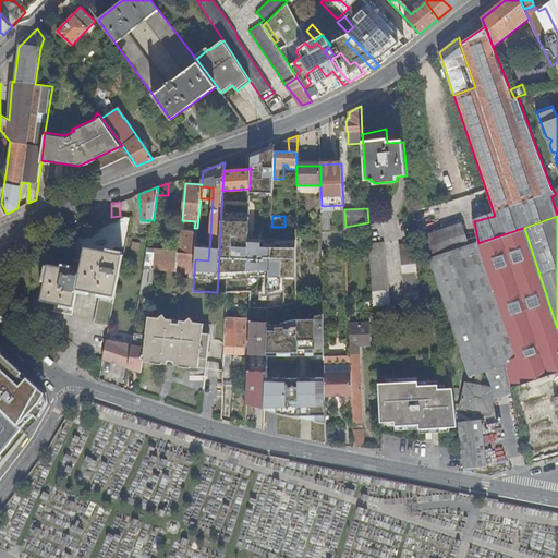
[(422,234),(431,259),(471,245),(463,225),(462,225),(462,221),(422,234)]
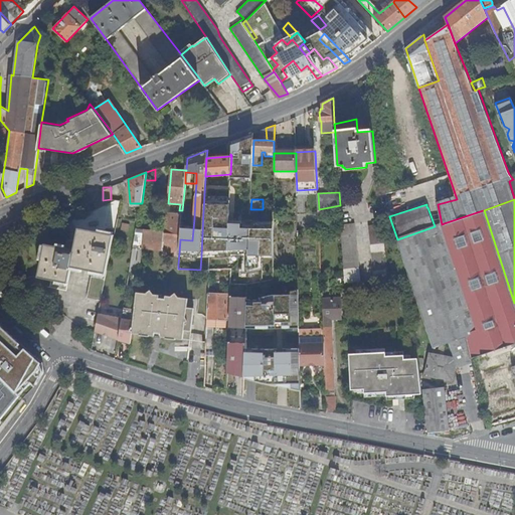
[(442,224),(438,204),(427,207),(435,226),(442,224)]
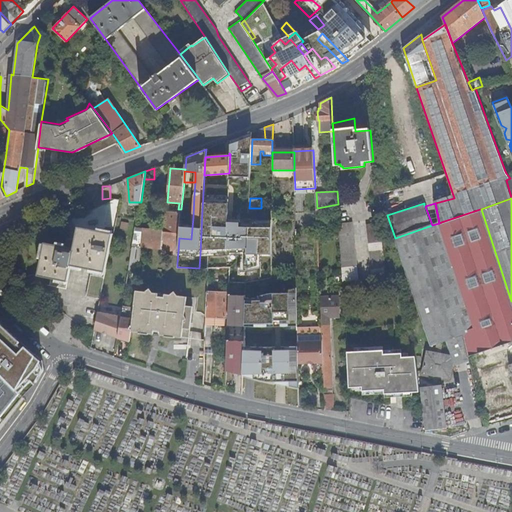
[(228,211),(202,209),(200,254),(235,256),(237,212),(238,212),(238,211),(228,210),(228,211)]
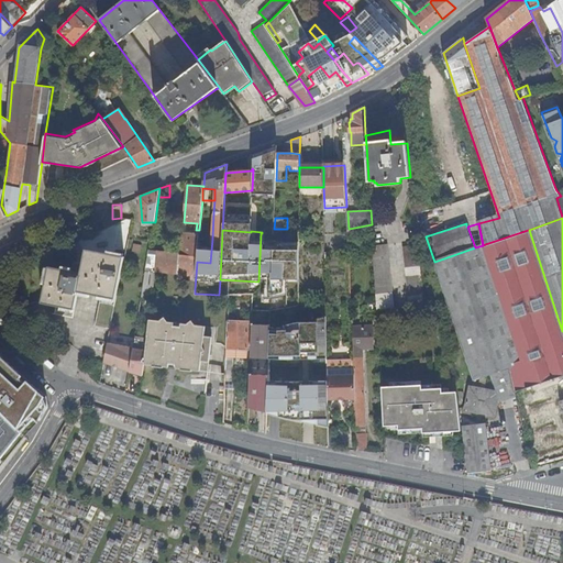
[(553,379),(562,376),(562,335),(528,230),(485,244),(493,269),(488,269),(493,290),(499,288),(523,364),(510,368),(516,392),(553,379)]
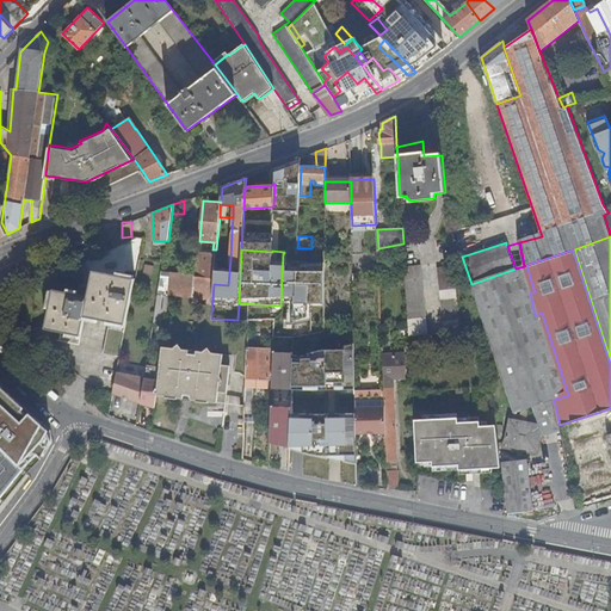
[(610,364),(610,359),(574,250),(573,250),(610,364)]
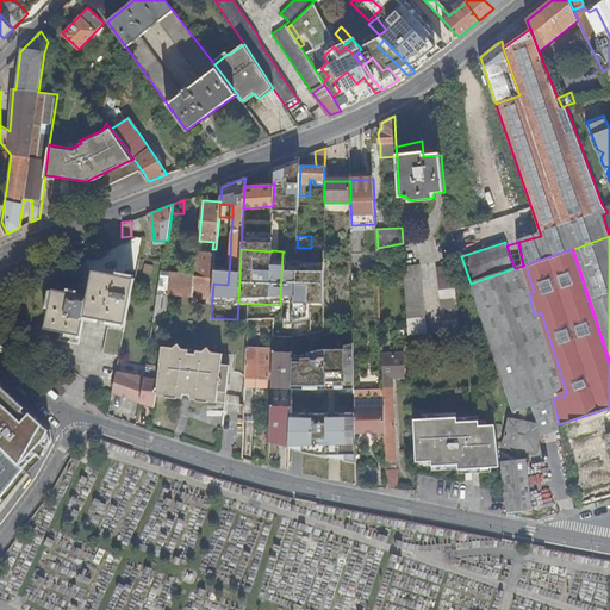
[(195,277),(213,278),(216,253),(198,251),(195,277)]
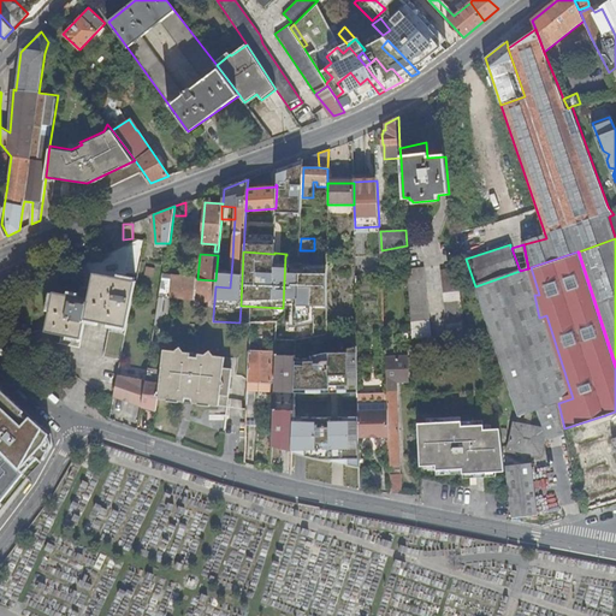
[(424,266),(408,267),(413,339),(428,337),(424,266)]
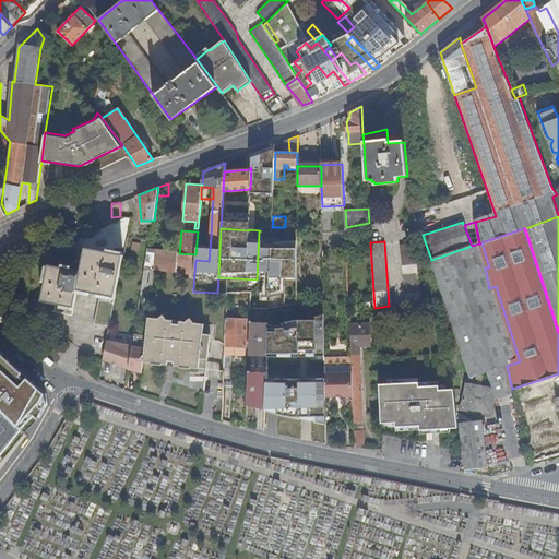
[(141,252),(142,244),(133,242),(132,250),(141,252)]
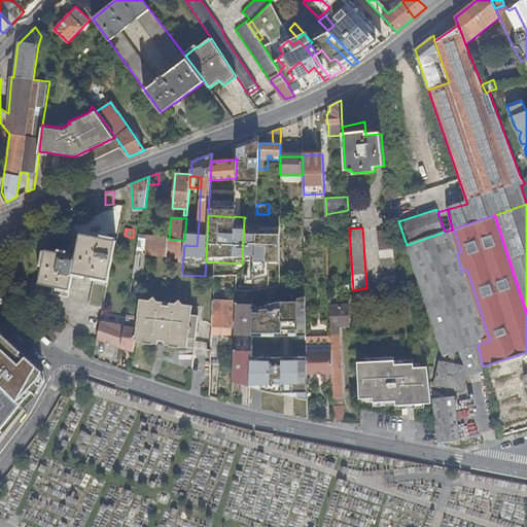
[(407,245),(419,281),(440,277),(453,353),(462,350),(478,345),(490,341),(467,270),(461,272),(457,252),(461,252),(454,229),(452,230),(445,232),(407,245)]
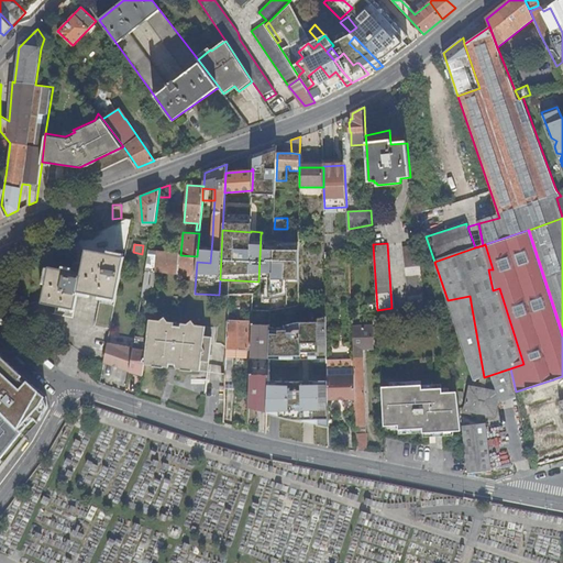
[(410,305),(426,302),(421,267),(418,245),(404,246),(410,305)]
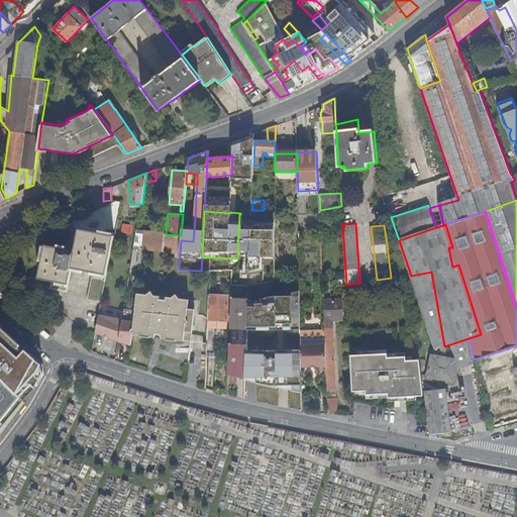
[(77,250),(67,248),(46,244),(39,278),(70,284),(73,268),(90,271),(93,272),(88,299),(102,302),(108,273),(115,236),(101,233),(81,229),(77,250)]
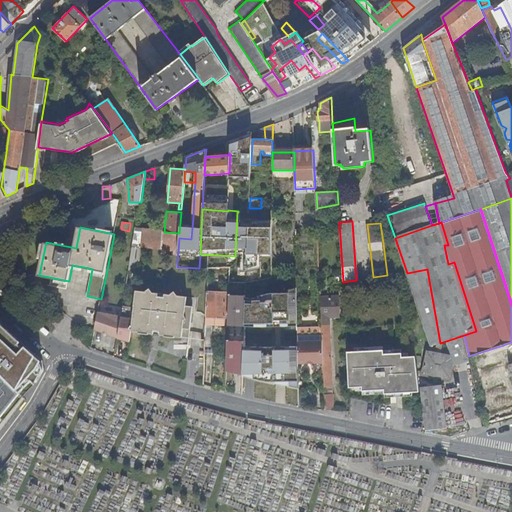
[(142,247),(144,231),(135,231),(133,247),(142,247)]
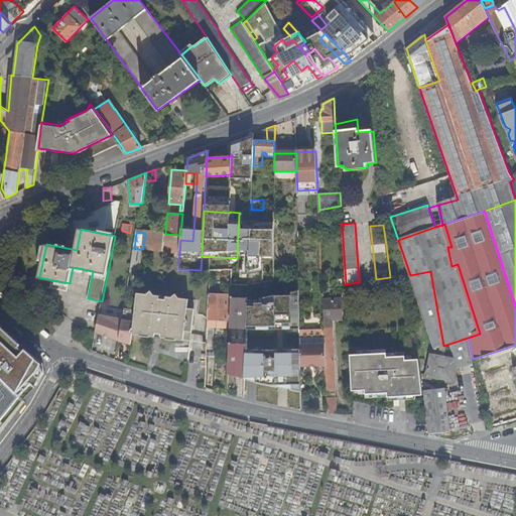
[(145,233),(143,249),(159,251),(163,251),(165,235),(145,233)]
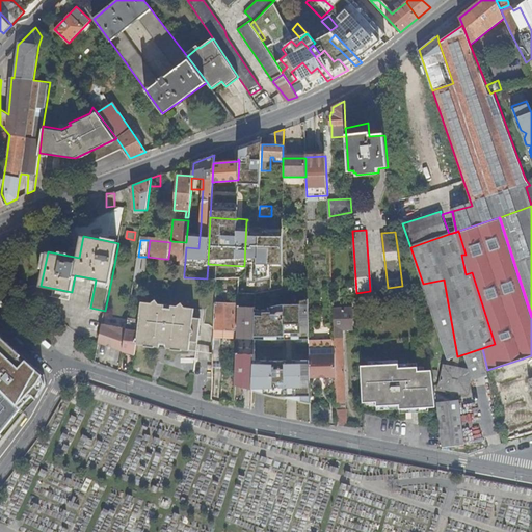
[(186,242),(170,241),(170,242),(168,259),(168,260),(177,260),(185,261),(186,247),(186,242)]
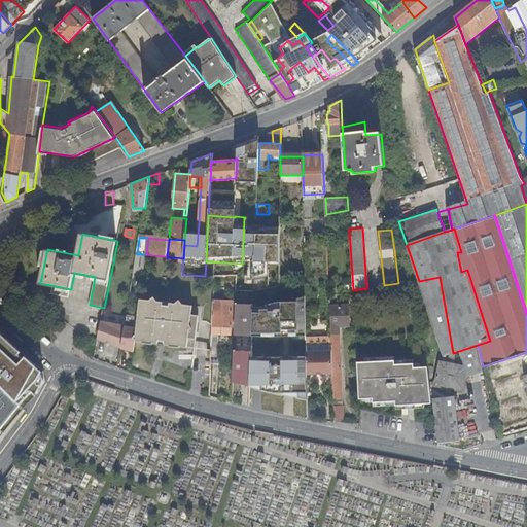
[(143,277),(146,254),(137,254),(133,279),(138,279),(138,276),(143,277)]
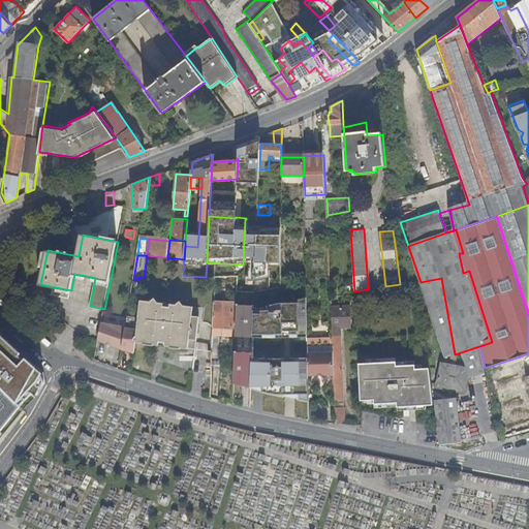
[(184,259),(176,258),(176,260),(178,263),(178,268),(181,268),(180,271),(183,272),(184,259)]
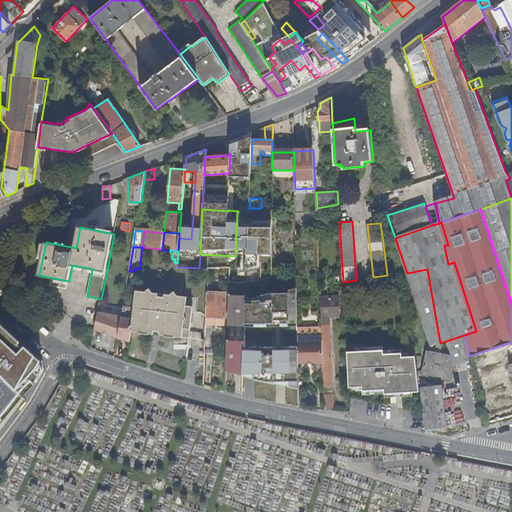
[(431,345),(440,343),(427,269),(407,273),(431,345)]
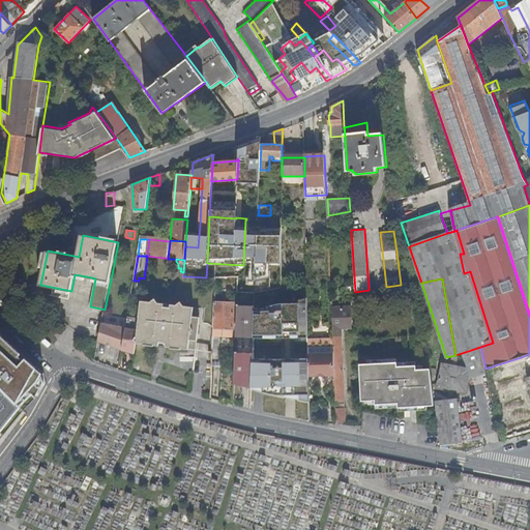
[(137,342),(154,344),(154,343),(158,302),(142,300),(139,319),(137,342)]
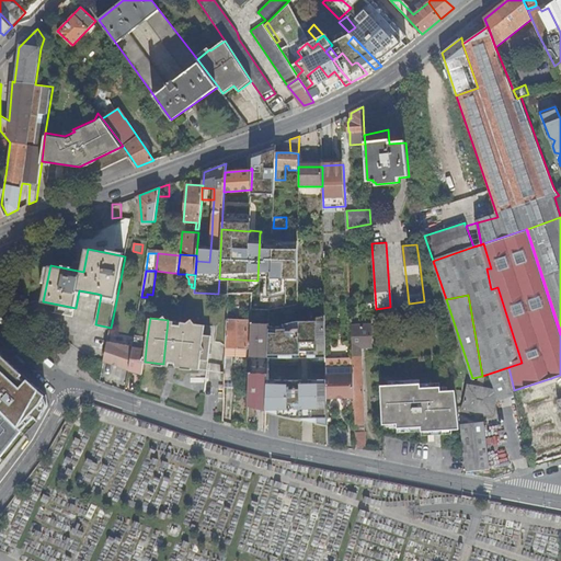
[(174,323),(174,321),(168,320),(163,363),(163,364),(169,365),(169,362),(175,363),(175,366),(207,369),(212,335),(205,334),(205,324),(181,321),(181,324),(174,323)]
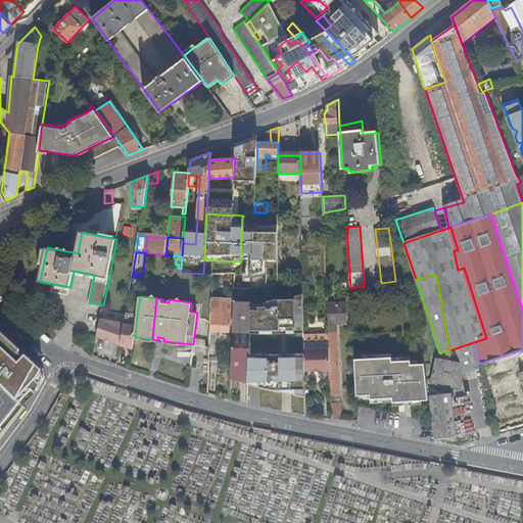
[(232,298),(211,298),(210,323),(231,324),(232,298)]
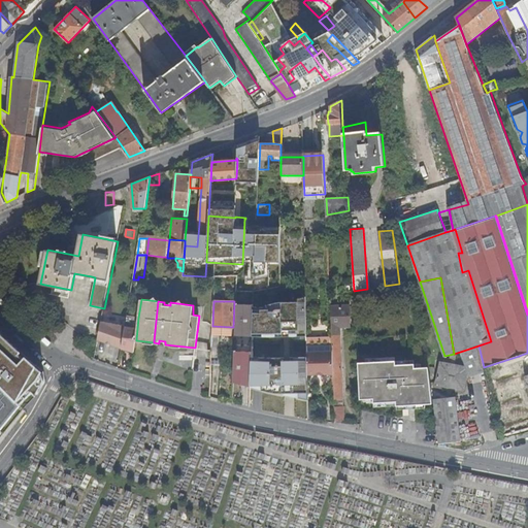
[(236,303),(235,334),(253,334),(254,303),(236,303)]
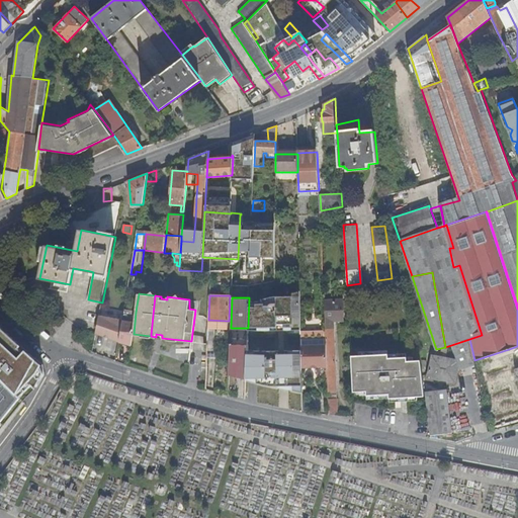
[(328,392),(337,391),(334,328),(334,321),(343,321),(342,299),(324,300),(326,331),(327,366),(328,392)]
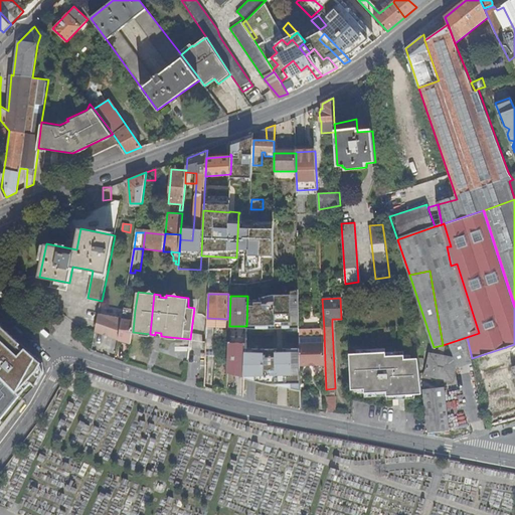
[(122,322),(120,339),(131,343),(133,332),(135,310),(124,308),(122,322)]
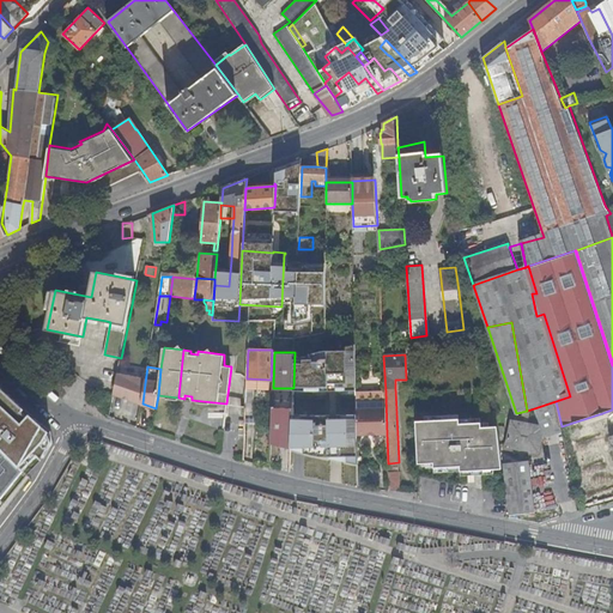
[(113,395),(143,404),(145,383),(117,375),(113,395)]
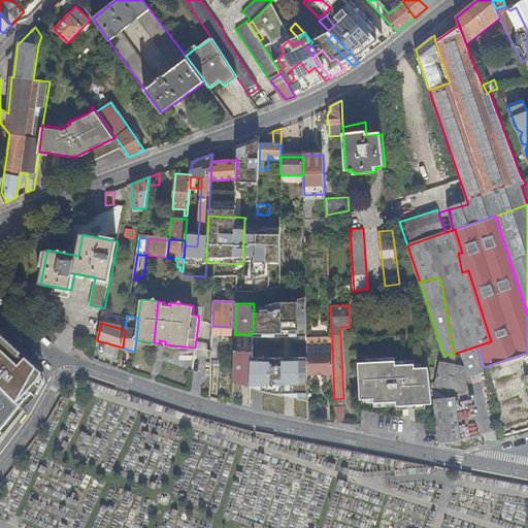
[(0,331),(0,376),(1,377),(0,380),(0,385),(6,392),(10,395),(21,406),(32,393),(35,396),(44,382),(44,372),(0,331)]
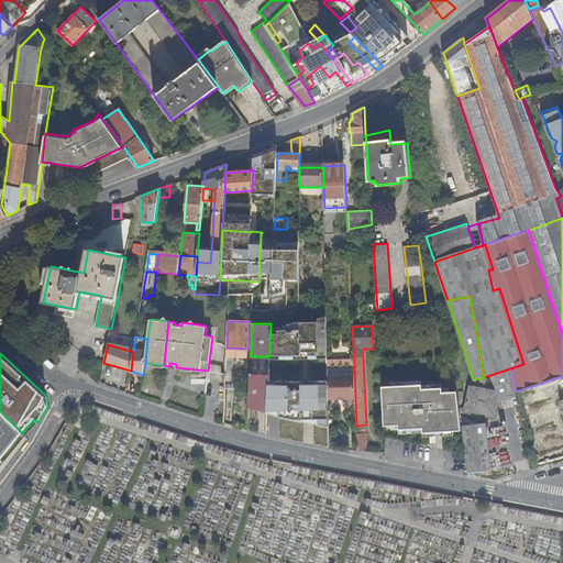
[(234,357),(227,357),(225,388),(235,389),(236,371),(233,370),(234,357)]
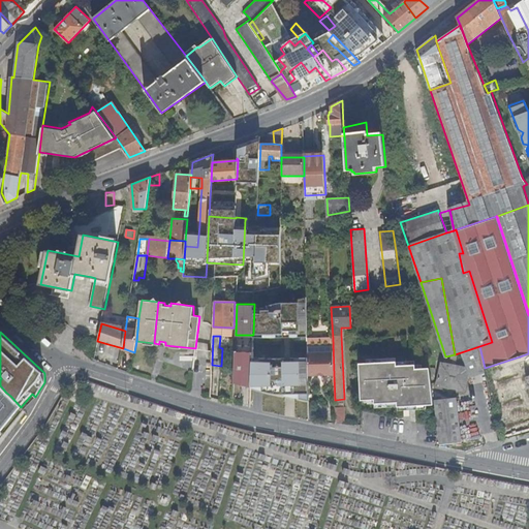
[(309,374),(334,374),(333,338),(308,337),(309,374)]
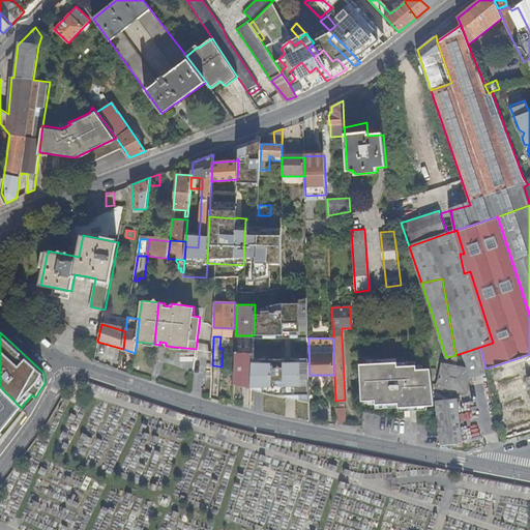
[(470,374),(486,369),(480,347),(465,352),(470,374)]
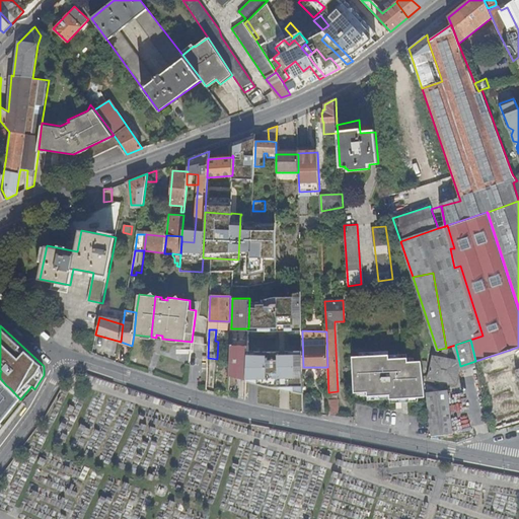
[(270,359),(270,342),(248,341),(248,358),(257,358),(267,359),(270,359)]
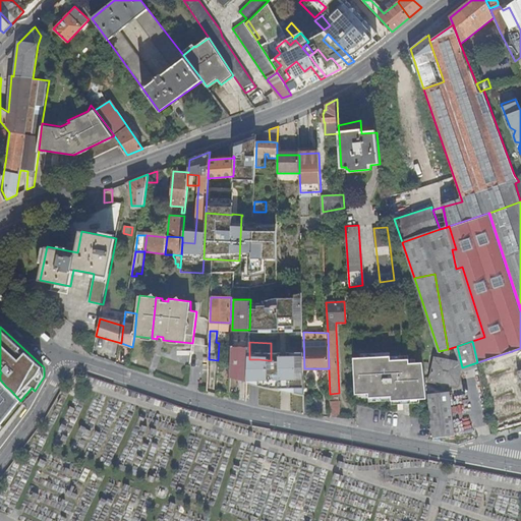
[(247,381),(248,345),(232,345),(230,377),(247,381)]
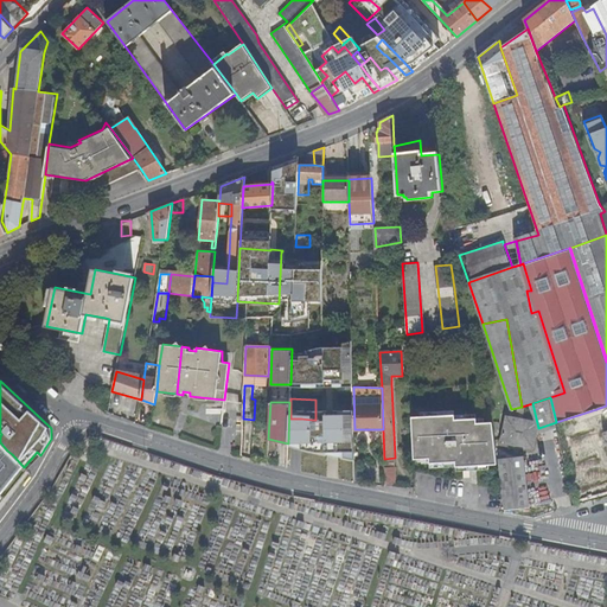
[(606,406),(596,409),(606,440),(606,406)]
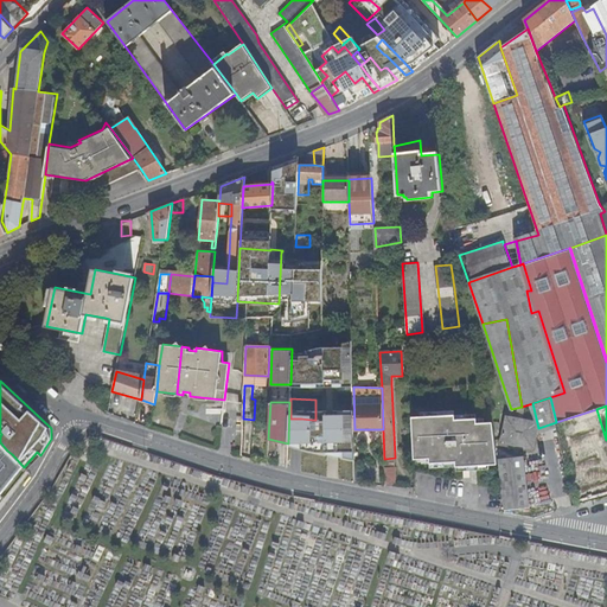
[(457,465),(498,464),(493,423),(475,423),(475,419),(453,420),(453,415),(411,416),(414,452),(414,455),(414,458),(430,457),(430,461),(455,461),(457,465)]
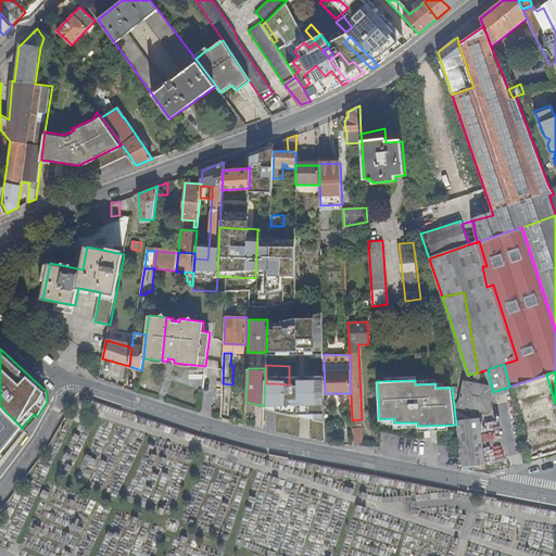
[(462,395),(460,399),(460,403),(471,405),(472,403),(477,404),(477,406),(483,408),(480,386),(464,382),(462,395)]
